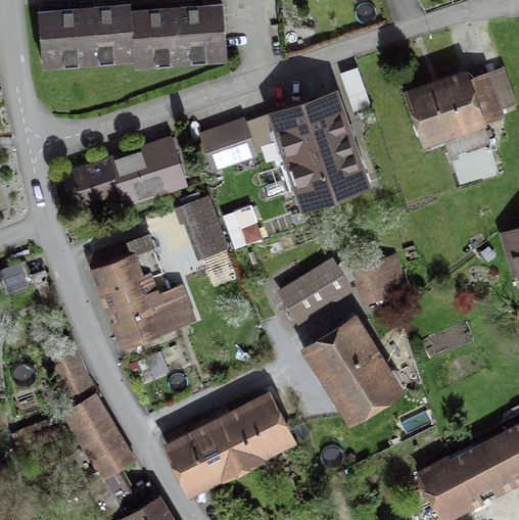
[(131,3),(38,10),(42,68),(135,61),(131,9),(131,3)]
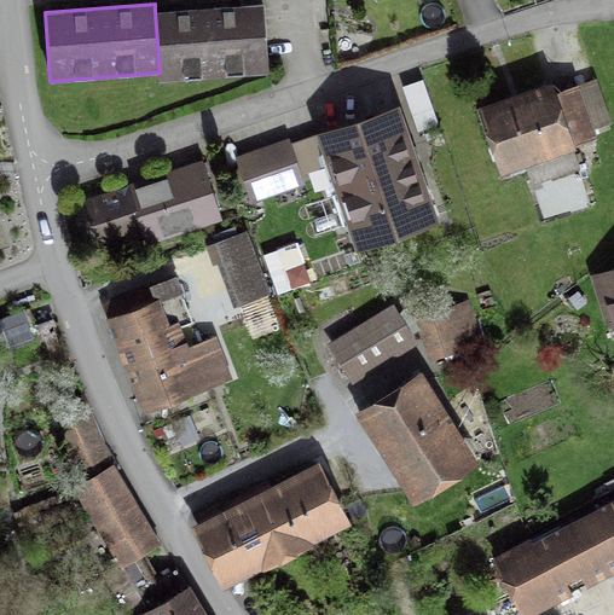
[(262,4),(155,11),(160,73),(161,80),(267,71),(262,4)]
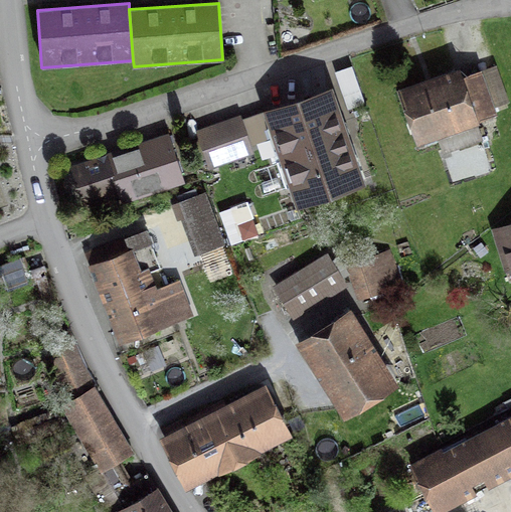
[(475,65),(401,93),(421,147),(495,120),(475,65)]
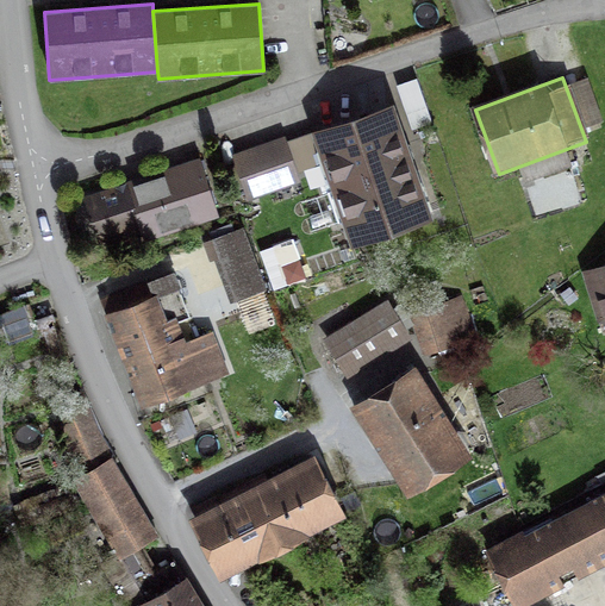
[(384,107),(313,132),(349,236),(420,211),(384,107)]
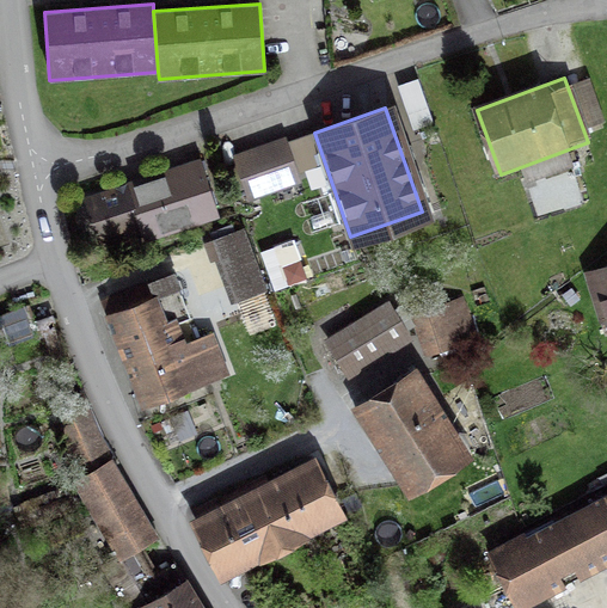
[(286,139),(233,157),(249,202),(301,184),(286,139)]
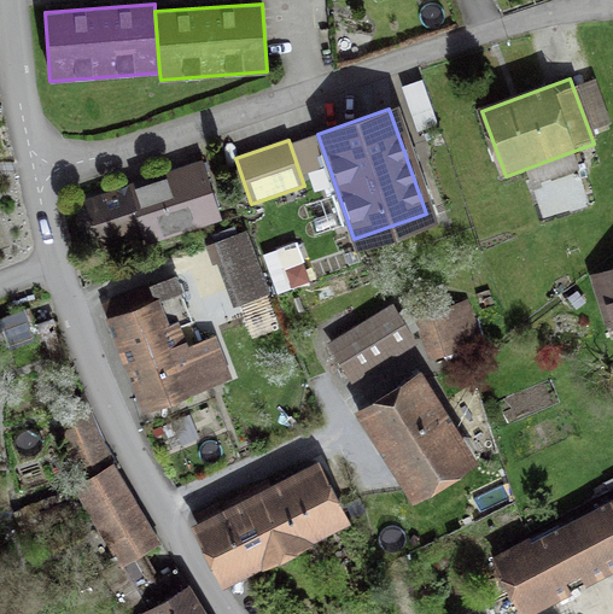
[(206,161),(82,196),(95,241),(139,229),(142,244),(223,221),(206,161)]
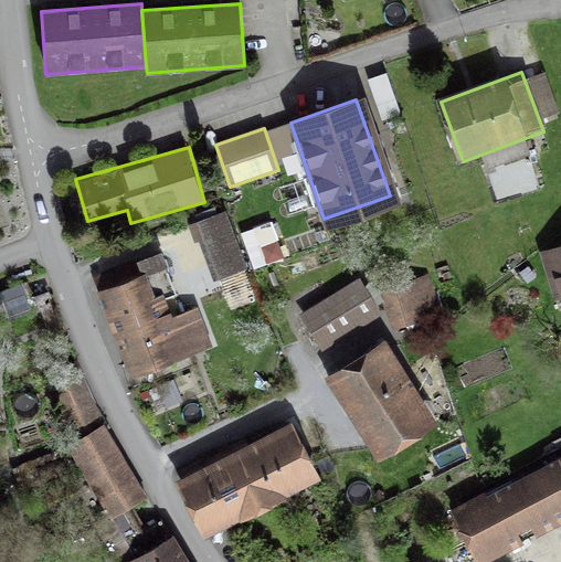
[(221,212),(194,223),(218,278),(244,266),(221,212)]
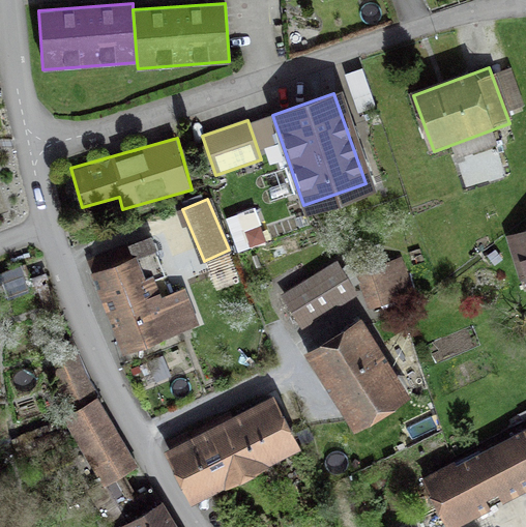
[(525,228),(507,234),(523,283),(525,281),(525,228)]
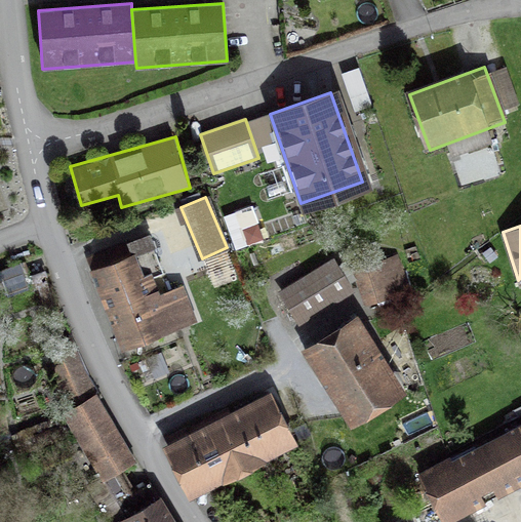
[(132,255),(92,271),(123,351),(195,324),(182,290),(161,298),(152,277),(143,280),(132,255)]
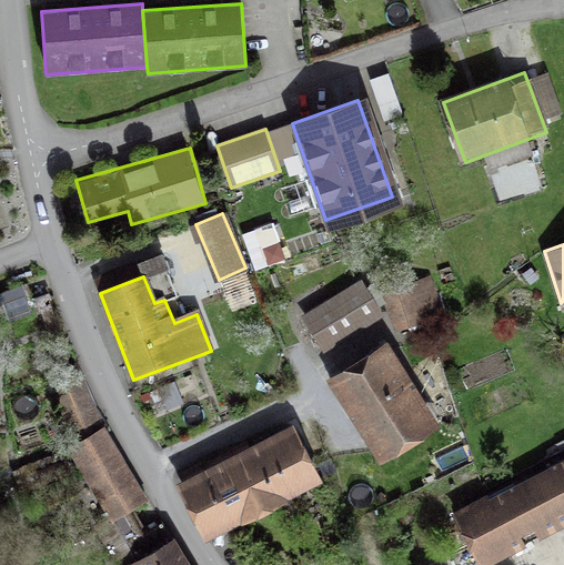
[(360,283),(303,318),(325,352),(382,318),(360,283)]
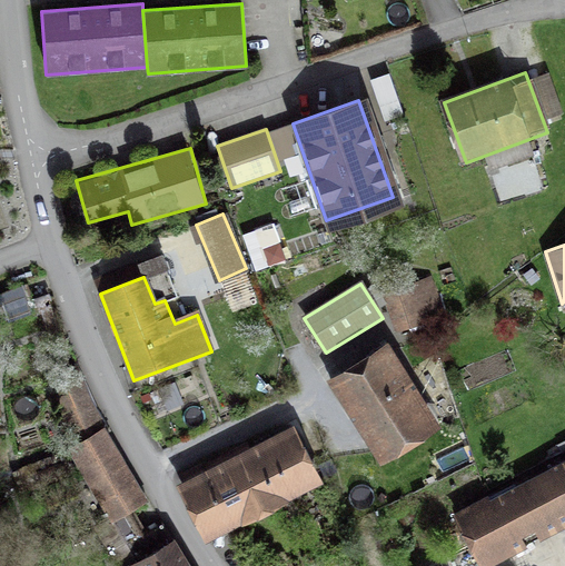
[(406,284),(380,293),(393,326),(417,317),(406,284)]
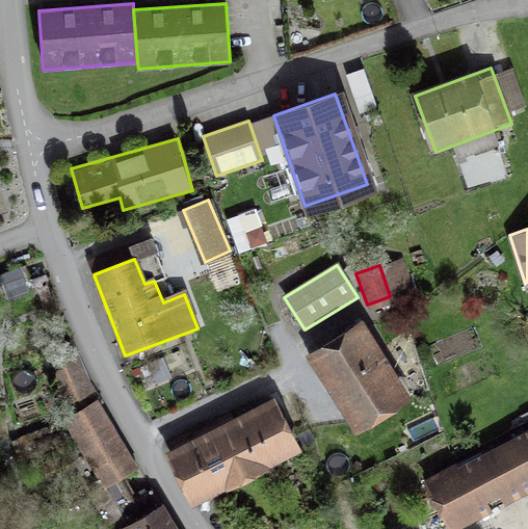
[(363,321),(306,356),(345,420),(402,385),(363,321)]
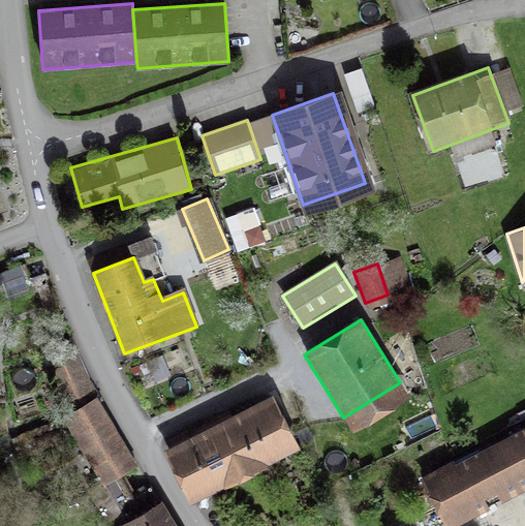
[(72,346),(42,360),(64,408),(94,395),(72,346)]
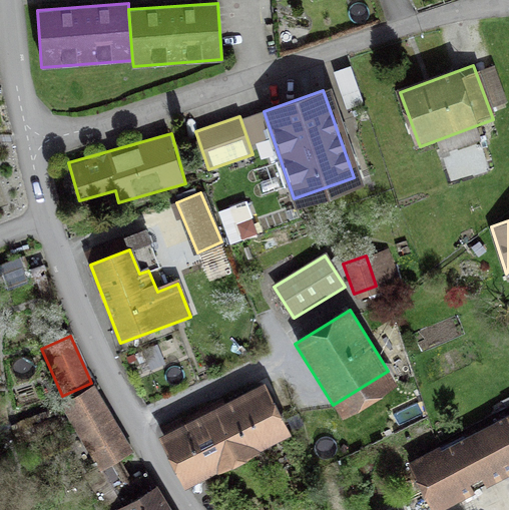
[(266,385),(161,437),(186,488),(291,436),(266,385)]
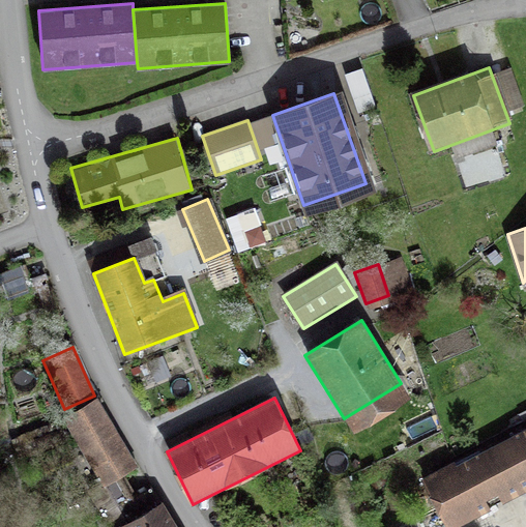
[(93,399),(65,413),(99,476),(127,461),(93,399)]
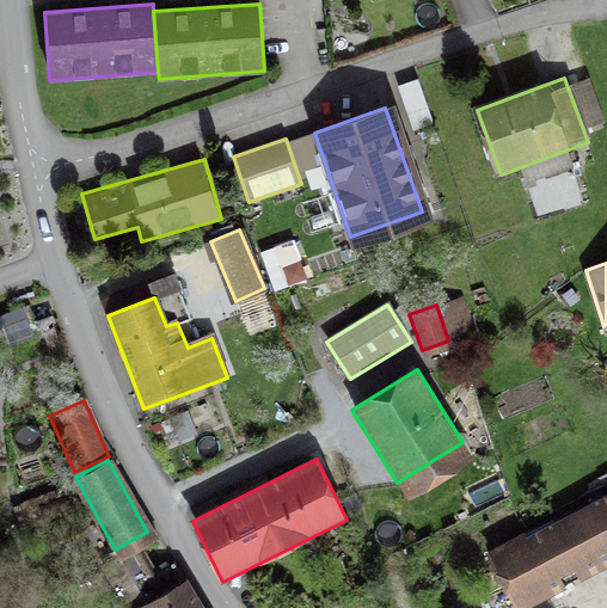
[(606,490),(489,550),(515,600),(606,554),(606,490)]
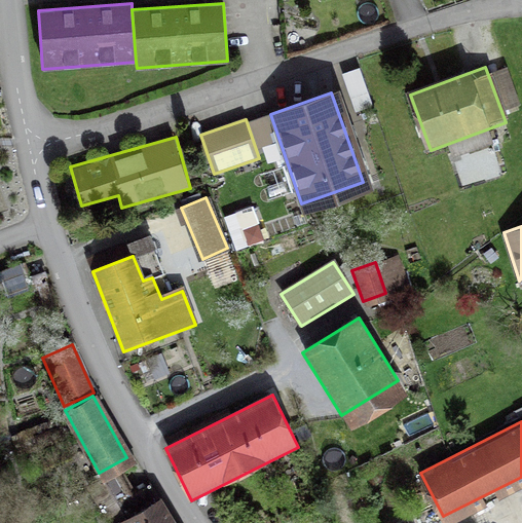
[(123,514),(122,515),(127,522),(173,522),(156,494),(155,495),(146,479),(114,498),(123,514)]
